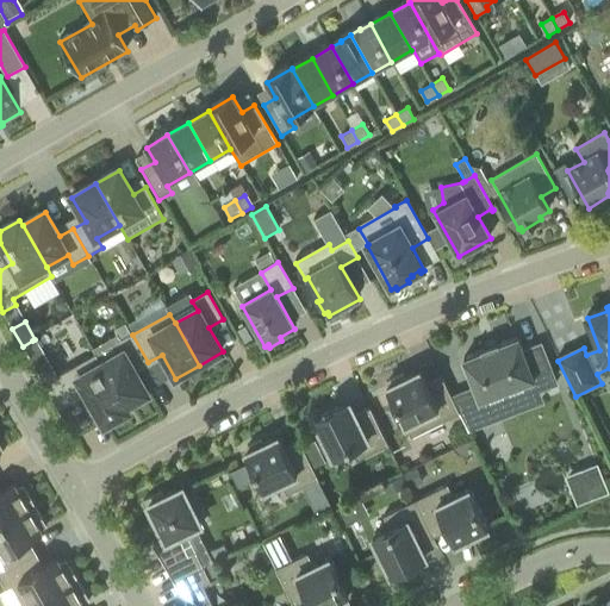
[(135,369),(148,362),(132,335),(118,343),(124,353),(103,366),(126,407),(149,394),(135,369)]
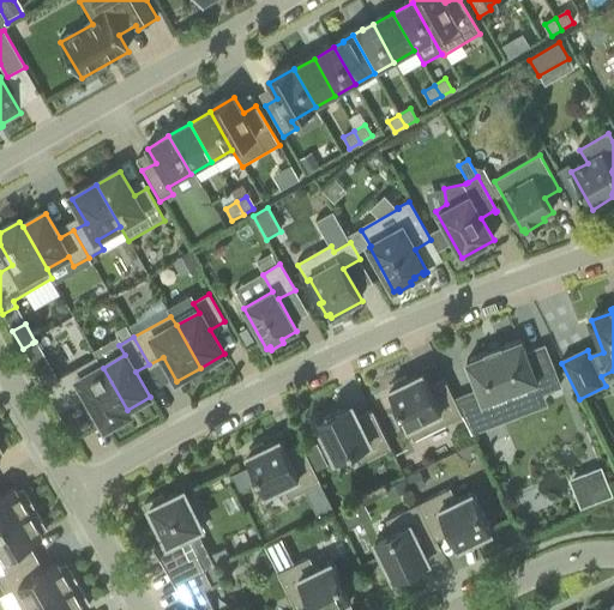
[(487,355),(467,363),(479,392),(483,405),(487,403),(536,384),(541,396),(560,388),(545,348),(527,355),(522,342),(501,349),(501,348),(487,354),(487,355)]
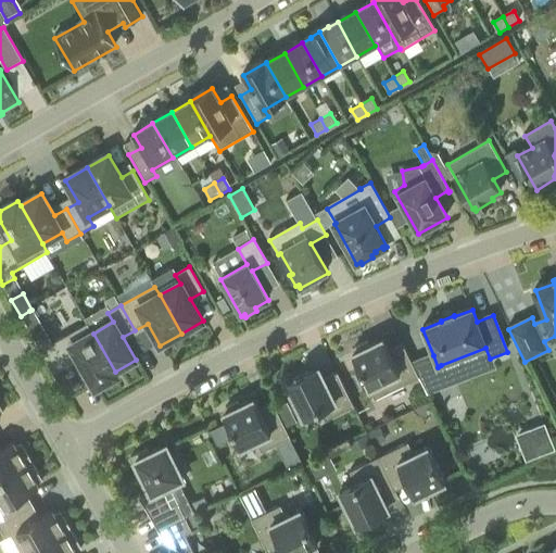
[(37,324),(29,311),(21,316),(27,329),(37,324)]
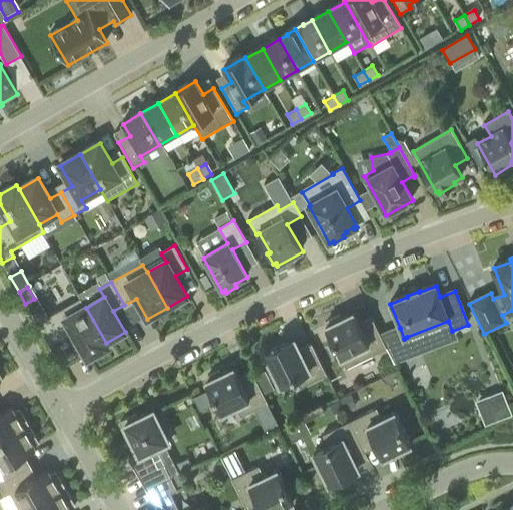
[(106,343),(86,308),(81,300),(49,318),(46,314),(35,320),(50,347),(73,334),(88,359),(108,347),(106,343)]
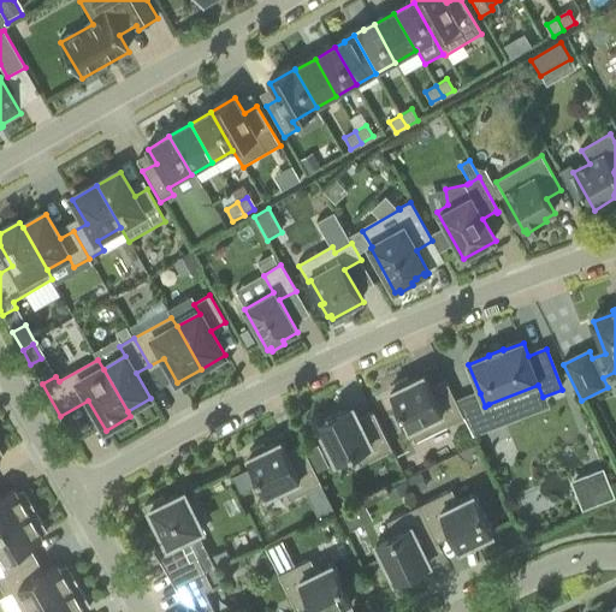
[(446,382),(432,390),(426,376),(408,385),(407,381),(392,388),(394,392),(391,393),(415,444),(465,420),(446,382)]
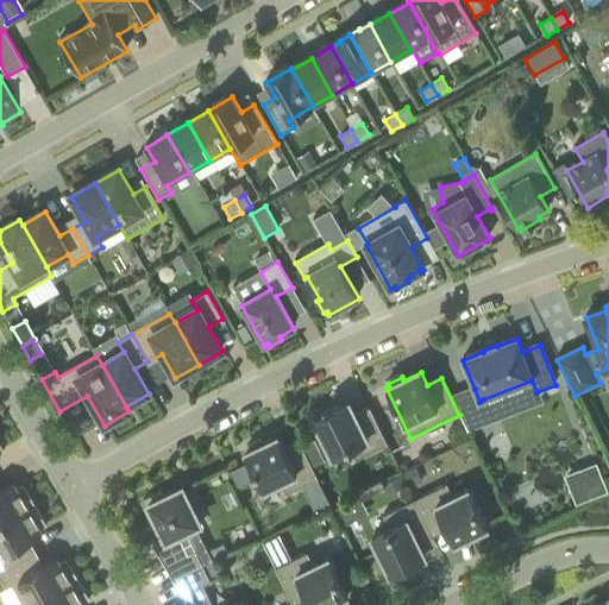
[(356,416),(350,404),(315,421),(315,422),(312,424),(320,439),(324,438),(333,458),(350,449),(356,462),(388,446),(370,409),(356,416)]
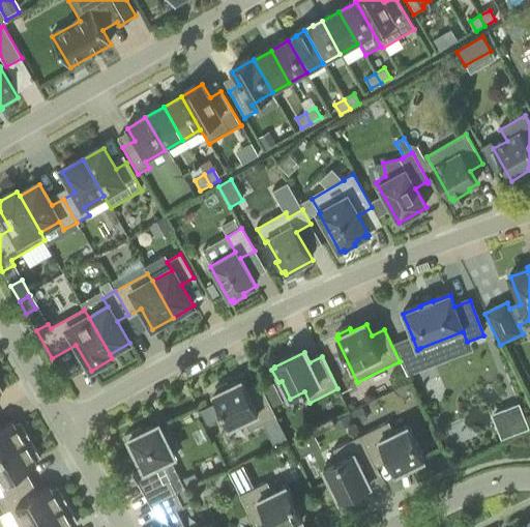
[(248,392),(243,381),(229,388),(227,385),(214,391),(216,394),(213,396),(229,428),(243,420),(249,432),(264,425),(276,418),(261,386),(248,392)]
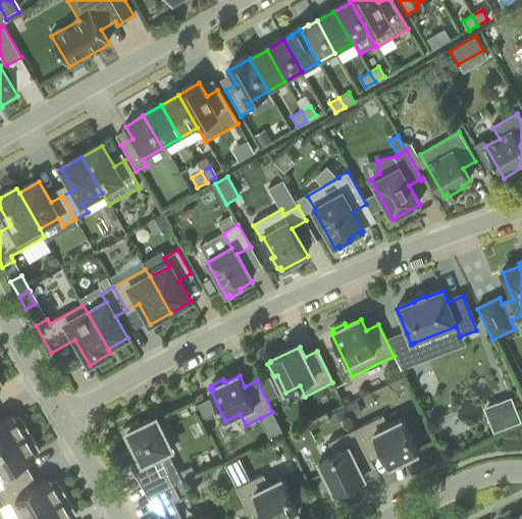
[(512,400),(487,409),(497,430),(521,421),(512,400)]
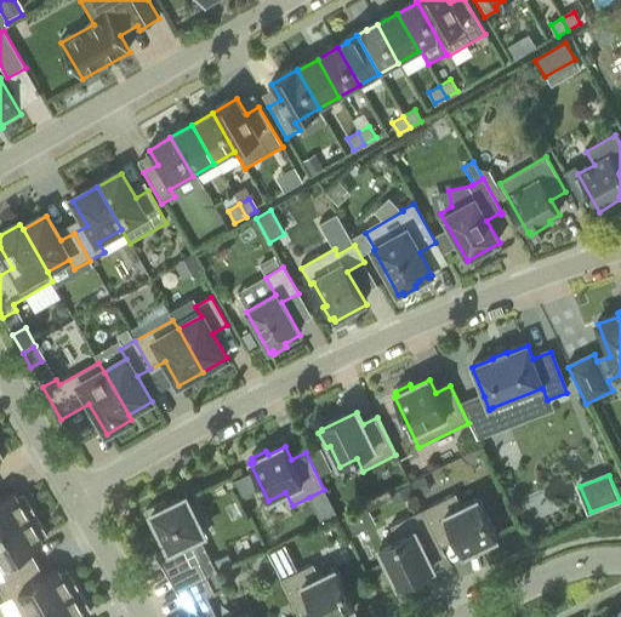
[(324,525),(339,518),(324,490),(309,497),(324,525)]
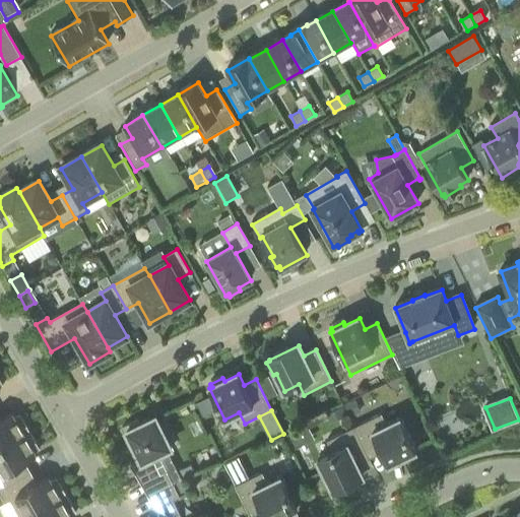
[(0,449),(29,433),(23,422),(18,424),(13,414),(1,422),(0,418),(0,449)]
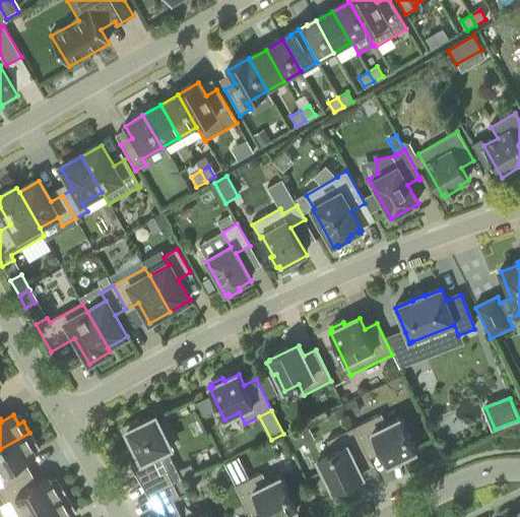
[(381,415),(354,429),(364,448),(363,448),(369,460),(382,454),(387,465),(401,458),(403,461),(415,455),(413,452),(416,450),(401,418),(387,426),(381,415)]
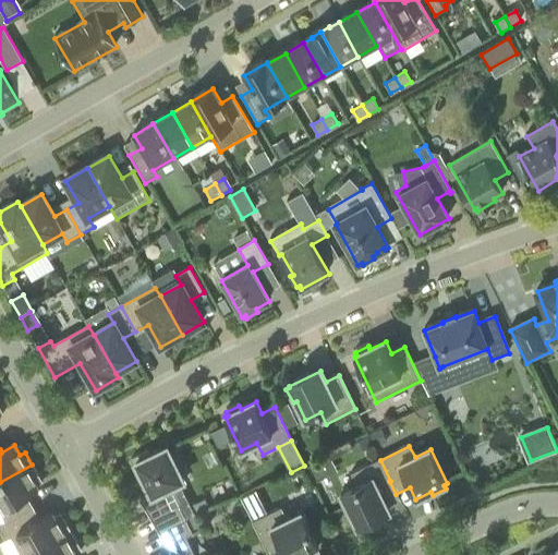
[(152,495),(141,501),(160,534),(186,521),(180,507),(172,511),(165,494),(185,484),(168,448),(149,456),(148,453),(131,461),(135,470),(138,469),(152,495)]
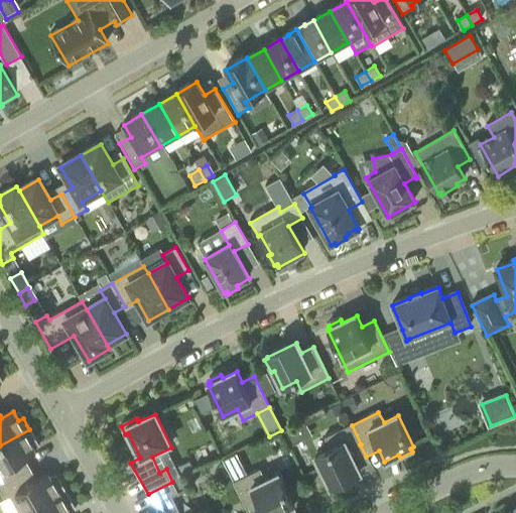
[(331,486),(332,488),(360,473),(349,450),(360,444),(361,444),(352,425),(325,438),(330,450),(315,457),(325,473),(321,475),(328,488),(331,486)]
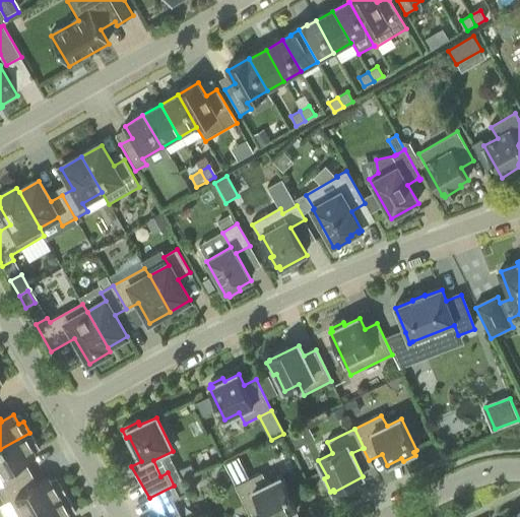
[(298,431),(287,435),(295,450),(305,445),(298,431)]
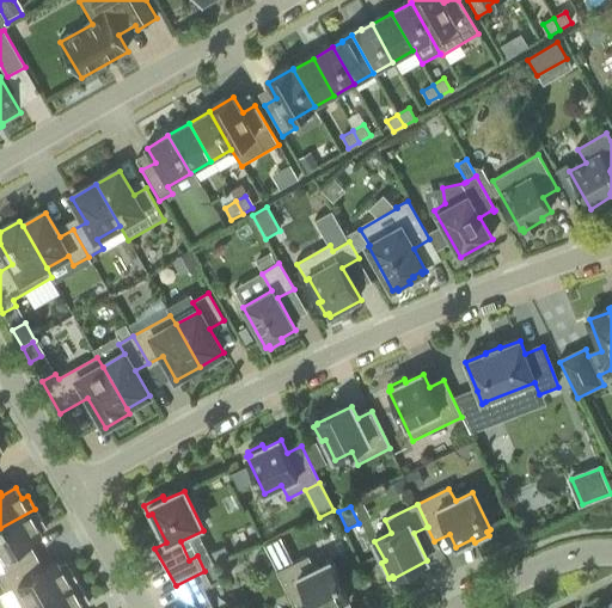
[(0,578),(37,558),(30,545),(43,536),(37,526),(43,523),(35,509),(0,528),(0,578)]
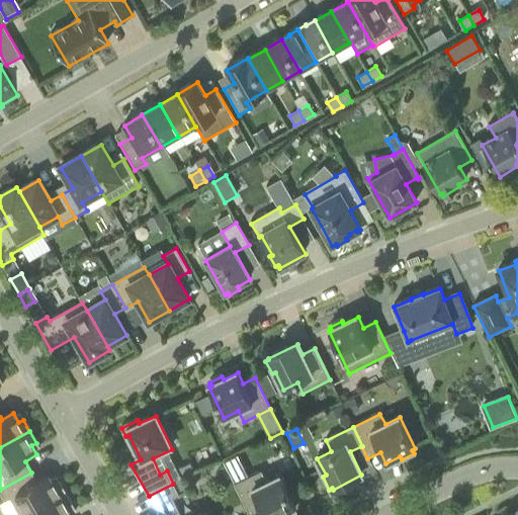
[(245,470),(238,456),(224,463),(231,478),(245,470)]
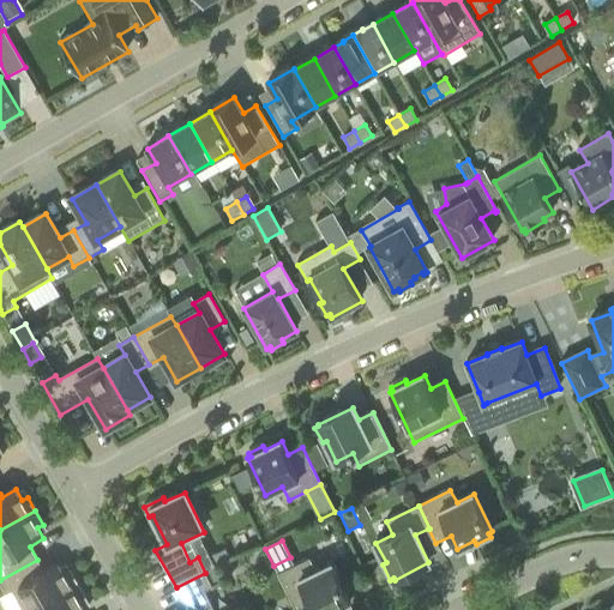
[(217,566),(229,560),(224,551),(211,557),(215,567),(217,566)]
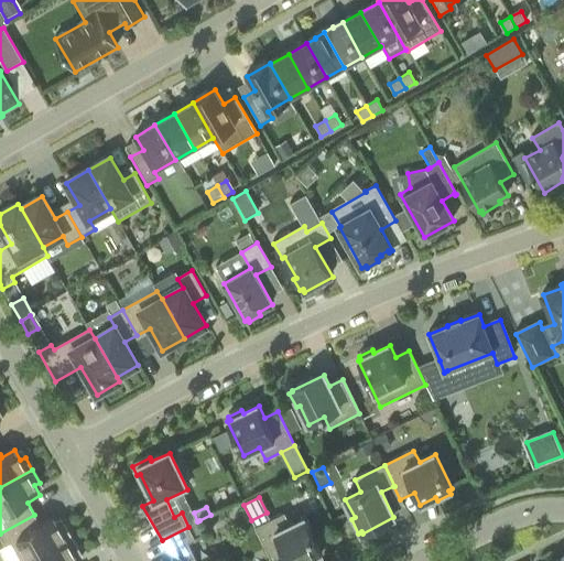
[(279,560),(285,557),(286,560),(316,560),(322,558),(320,554),(323,552),(306,518),(290,526),(284,514),(255,529),(270,560),(279,560)]
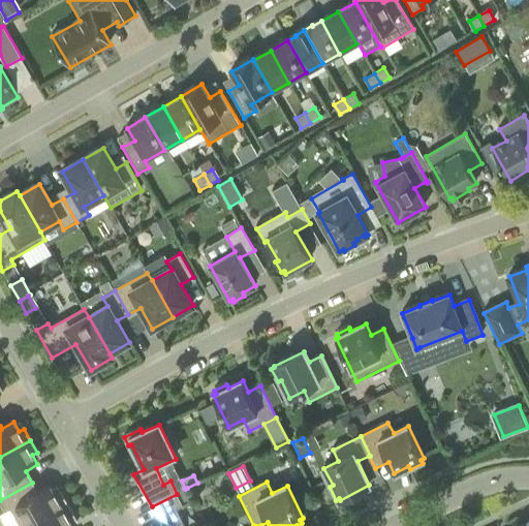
[(31,525),(67,505),(60,493),(56,496),(50,487),(38,493),(32,483),(0,500),(0,501),(6,514),(11,511),(20,525),(31,525)]
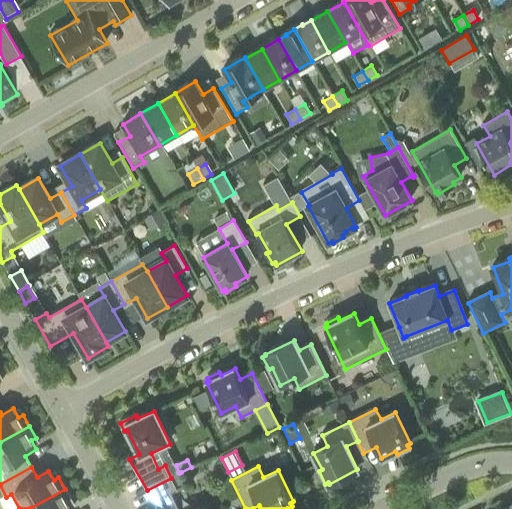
[(181,473),(171,478),(177,491),(188,486),(181,473)]
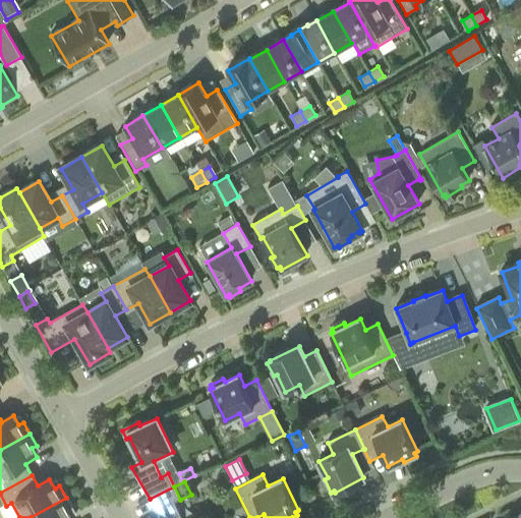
[(206,517),(181,517),(174,503),(180,500),(174,486),(150,499),(160,517),(206,517)]
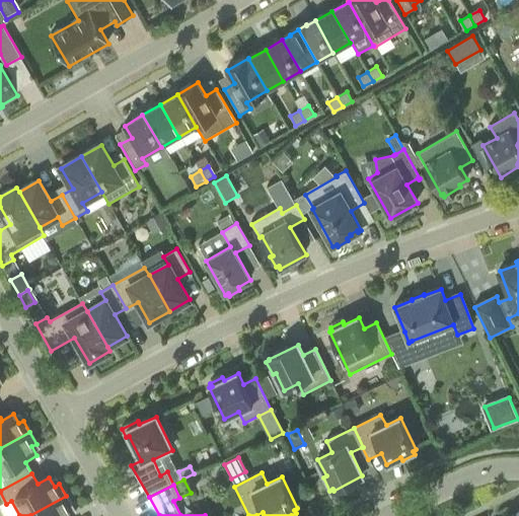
[(73,507),(66,496),(30,515),(71,515),(68,510),(73,507)]
